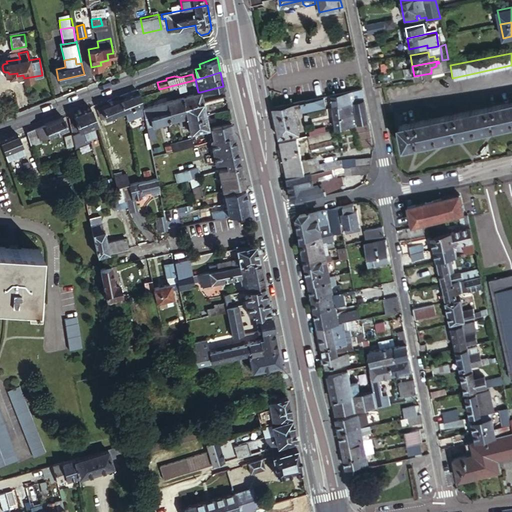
[(324,105),(324,108),(331,107),(363,100),(361,89),(360,89),(322,97),(324,105)]
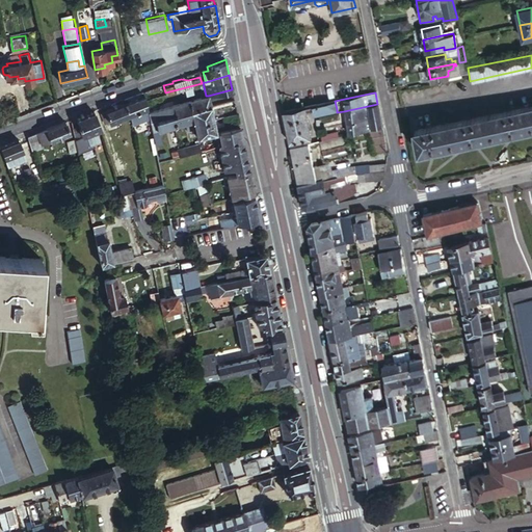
[(126,101),(130,113),(132,122),(148,115),(147,110),(143,94),(126,101)]
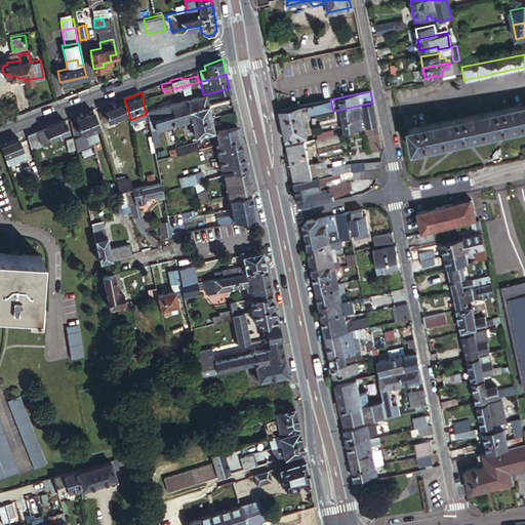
[(146,114),(147,118),(169,112),(188,108),(207,103),(205,94),(203,94),(145,109),(146,114)]
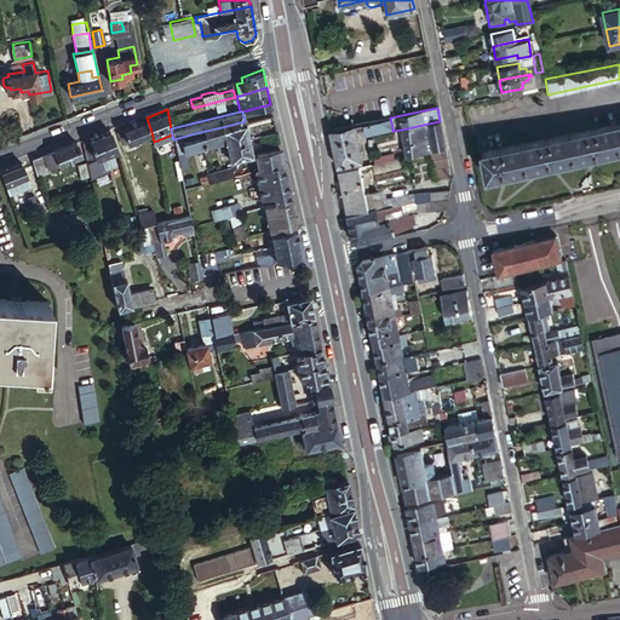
[(127,142),(151,132),(147,118),(121,127),(127,142)]
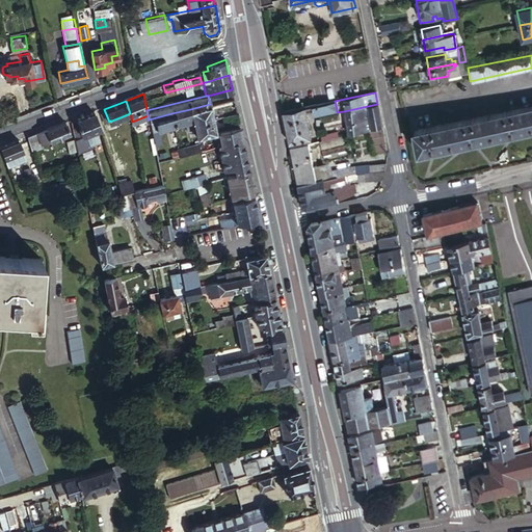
[(303,107),(304,113),(317,113),(337,109),(335,101),(303,107)]
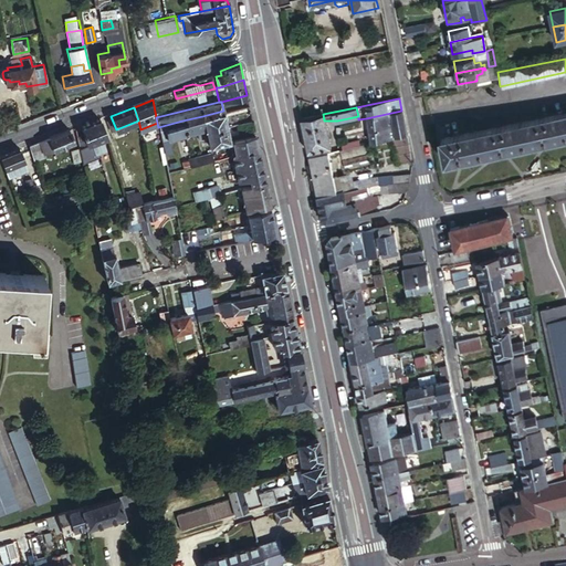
[(223,111),(202,116),(206,129),(226,125),(223,111)]
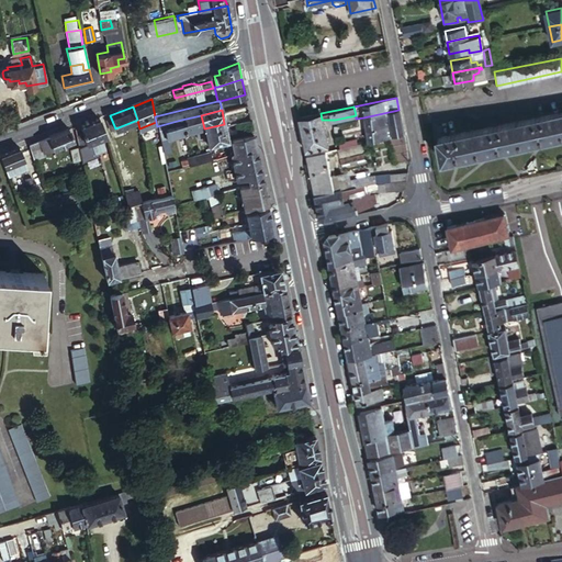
[(363,117),(366,128),(401,121),(398,110),(363,117)]
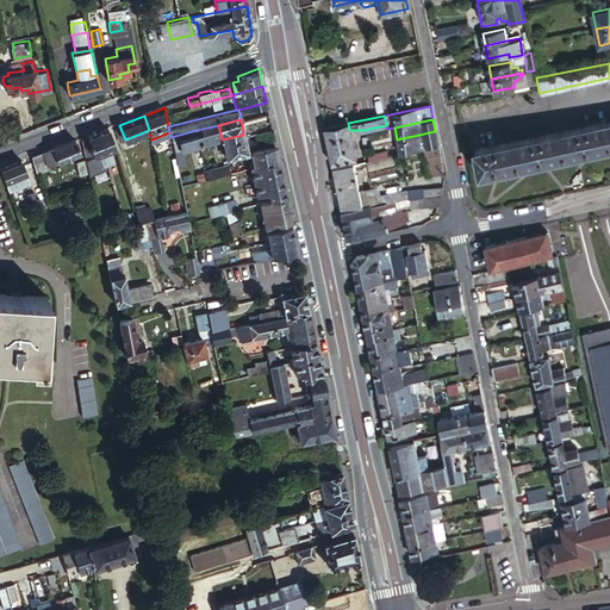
[(330,150),(353,145),(349,130),(348,123),(325,128),(330,150)]
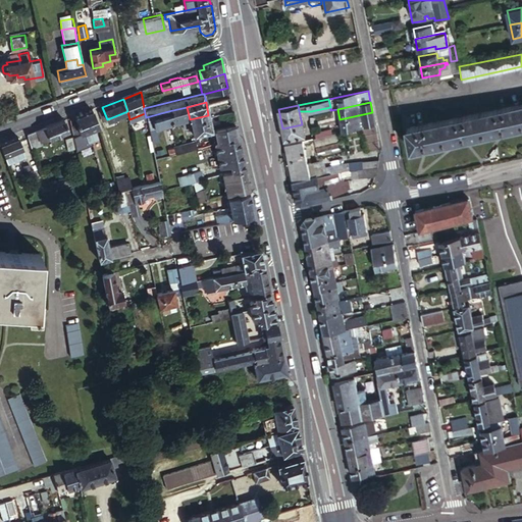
[(187,107),(168,111),(170,122),(181,120),(184,128),(192,126),(190,119),(187,107)]
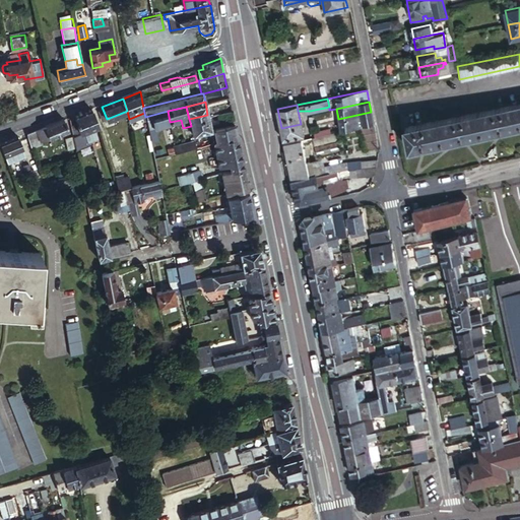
[(519,107),(406,129),(410,151),(411,154),(519,133),(519,107)]
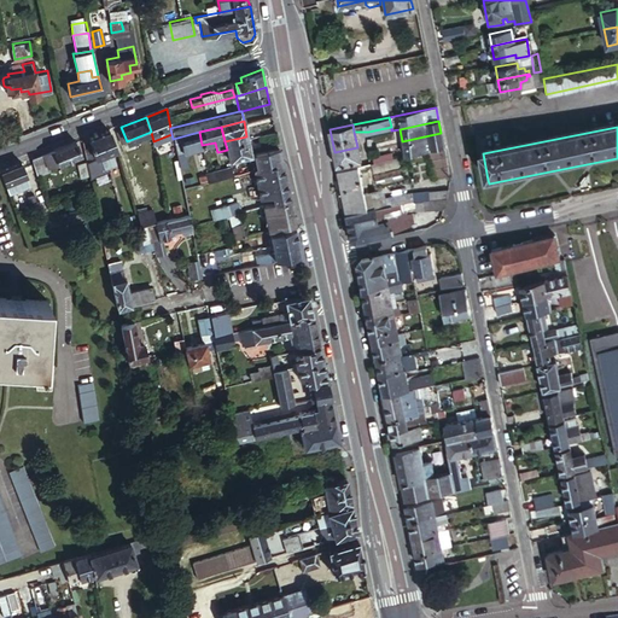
[(260,140),(275,138),(274,129),(258,133),(260,140)]
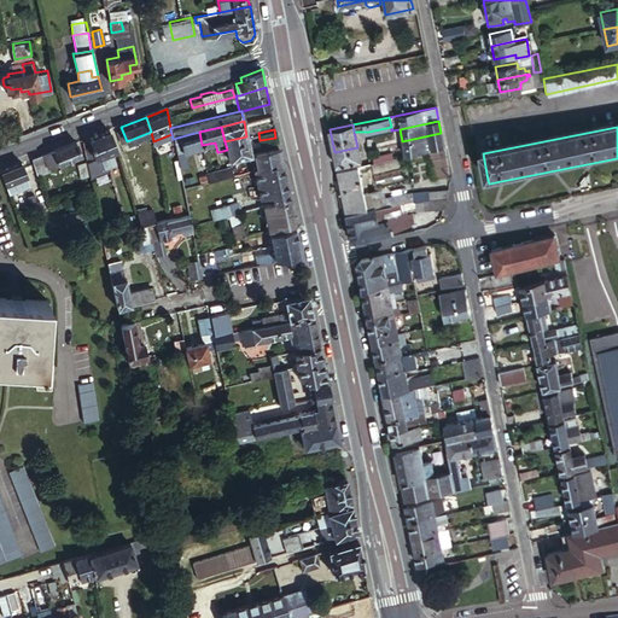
[(94,135),(103,155),(109,152),(112,151),(105,132),(94,135)]
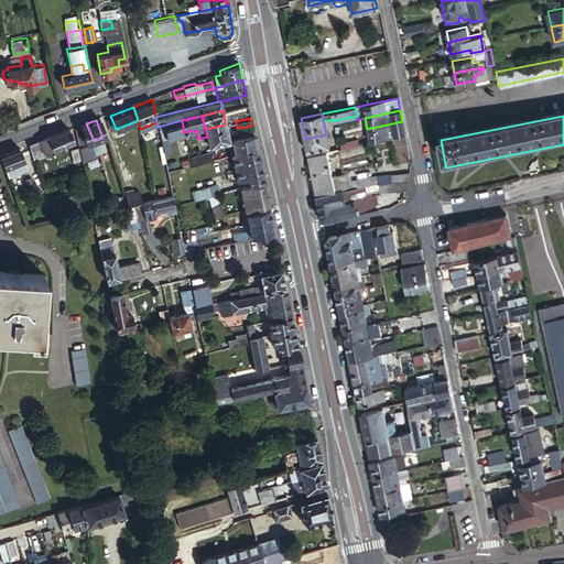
[(182,120),(158,127),(163,151),(170,150),(166,136),(184,132),(182,120)]
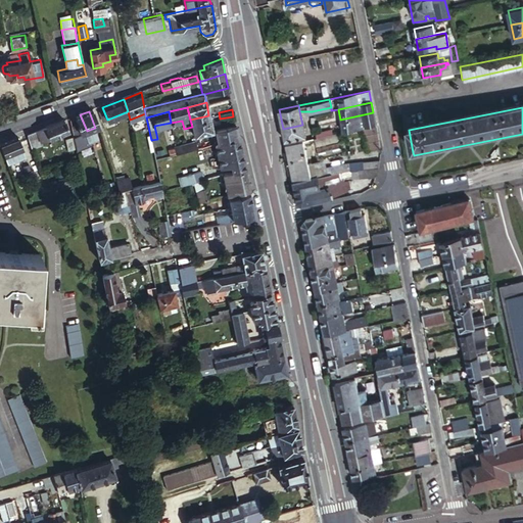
[(373,112),(340,120),(342,131),(375,124),(373,112)]
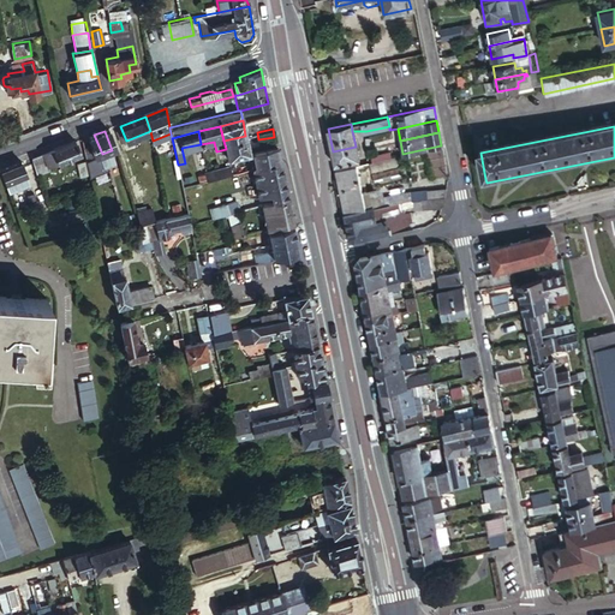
[(88,147),(79,149),(82,159),(85,173),(85,174),(106,167),(105,162),(102,154),(94,135),(84,138),(88,147)]
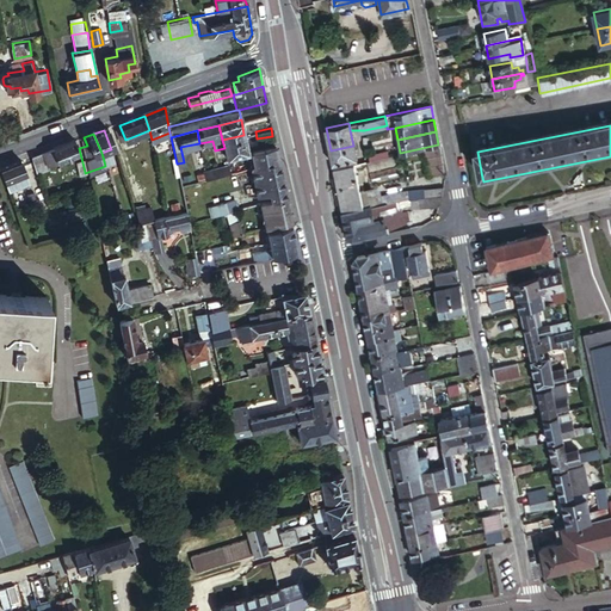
[(226,156),(247,152),(244,135),(222,140),(224,148),(226,156)]
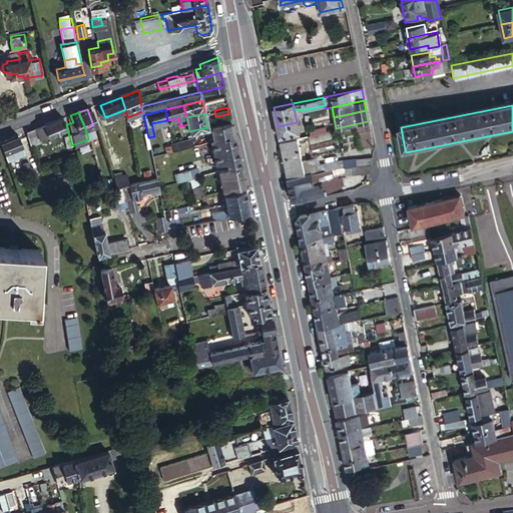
[(59,118),(23,131),(28,145),(39,141),(37,135),(62,125),(59,118)]
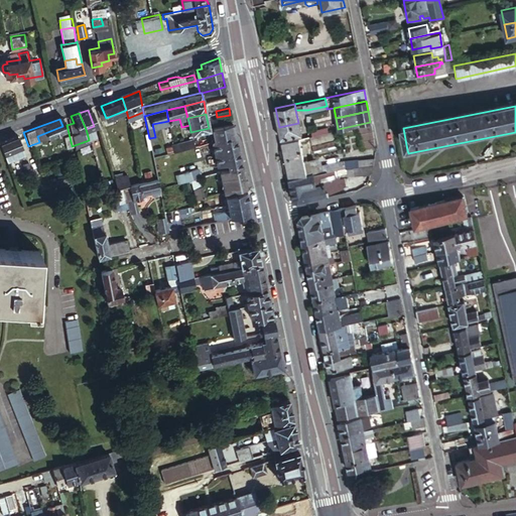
[(214,140),(234,134),(232,120),(211,127),(214,140)]
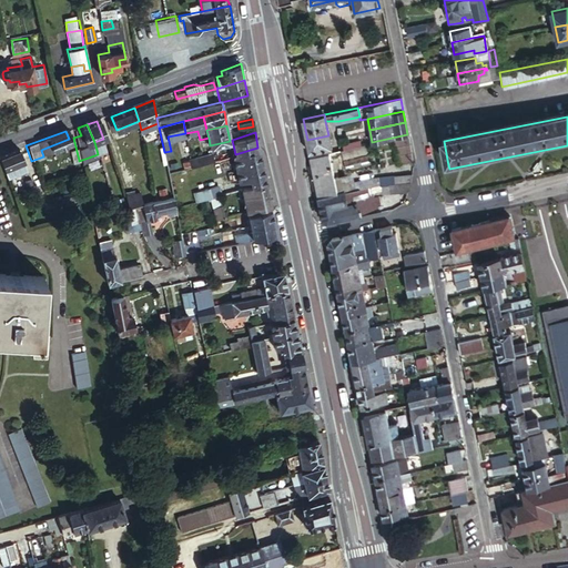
[(307,140),(310,152),(331,148),(328,135),(307,140)]
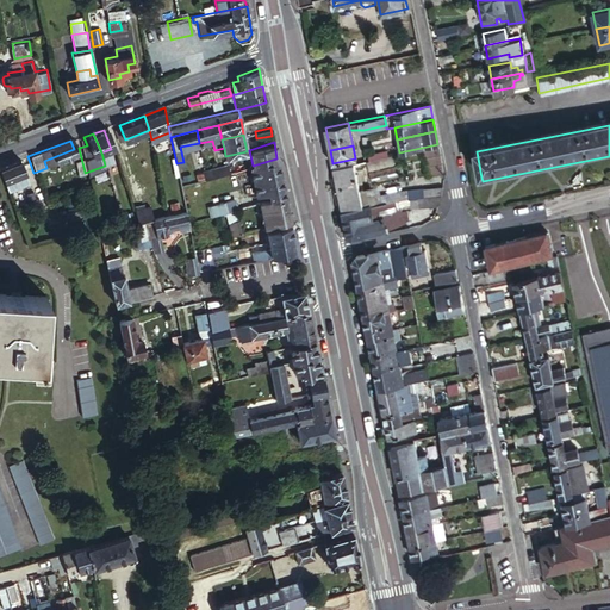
[(427,179),(442,175),(443,174),(437,147),(422,149),(427,179)]
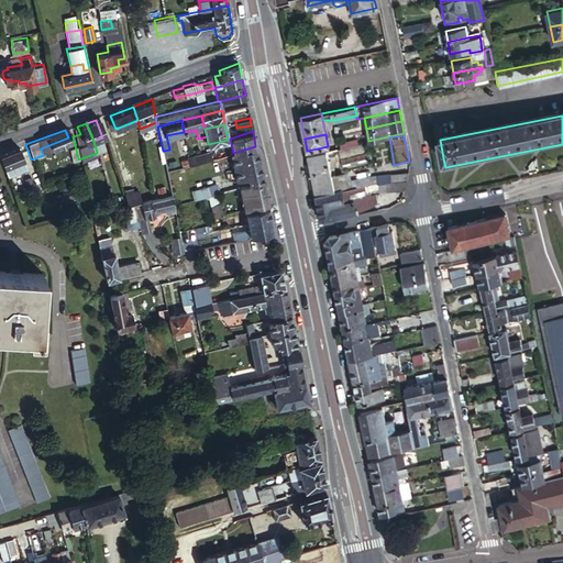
[(69,161),(78,158),(75,145),(67,147),(69,161)]
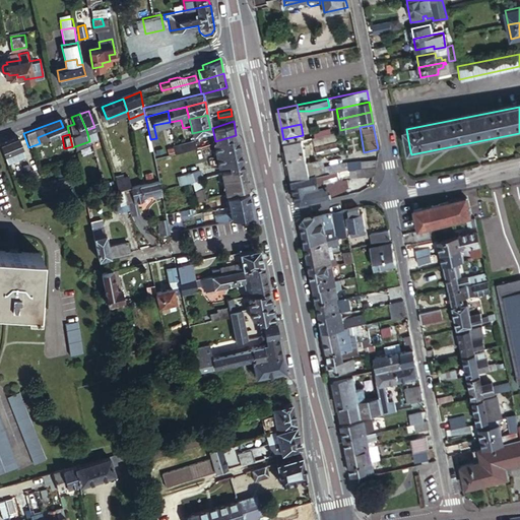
[(214,153),(239,147),(236,135),(215,141),(211,142),(214,153)]
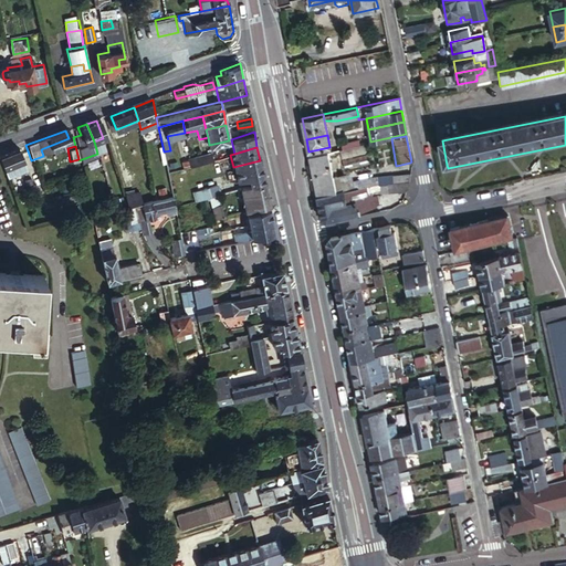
[(18,148),(0,155),(0,161),(4,174),(17,169),(14,163),(21,160),(18,148)]
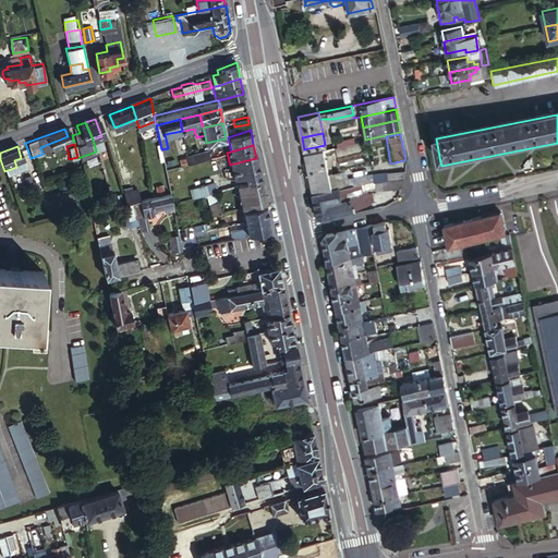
[(186,155),(189,162),(210,157),(208,149),(186,155)]
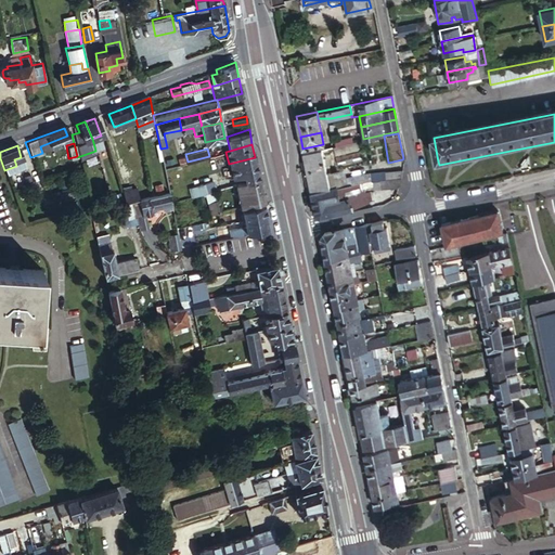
[(304,153),(311,191),(347,183),(345,173),(337,175),(336,171),(328,172),(328,170),(325,171),(321,149),(304,153)]
